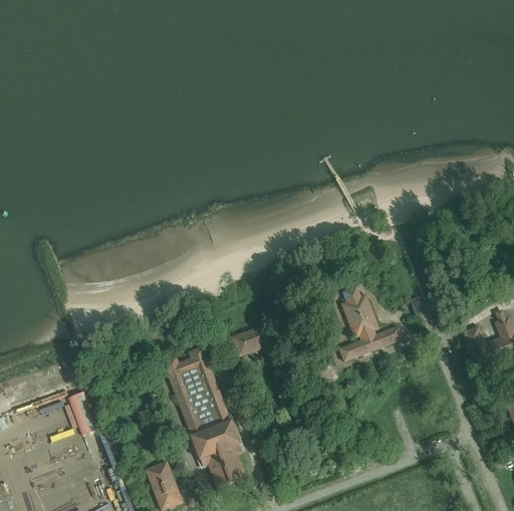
[(343,360),(402,338),(397,326),(374,334),(372,330),(377,328),(364,294),(359,296),(355,287),(342,292),(345,301),(341,303),(354,336),(358,335),(361,340),(339,348),(343,360)]
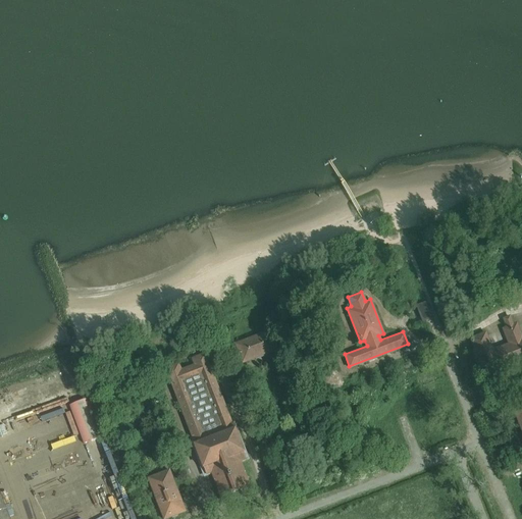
[(416,305),(422,320),(432,316),(426,301),(416,305)]
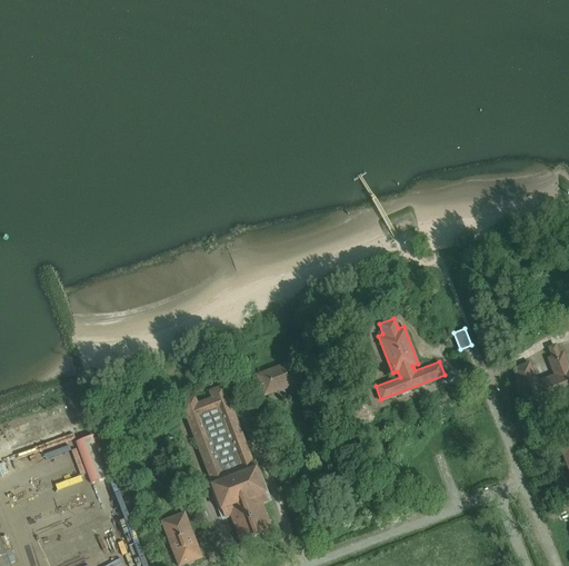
[(537,400),(538,403),(568,390),(568,367),(568,368),(562,351),(558,353),(555,344),(548,346),(551,356),(547,357),(553,374),(536,380),(528,361),(512,367),(517,380),(513,381),(520,396),(522,395),(526,405),(537,400)]
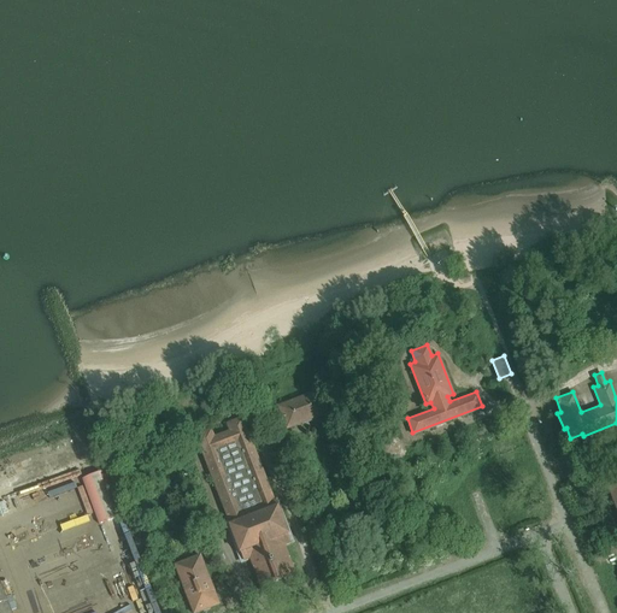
[(283,419),(286,428),(325,412),(317,389),(277,405),(280,412),(276,413),(280,420),(283,419)]
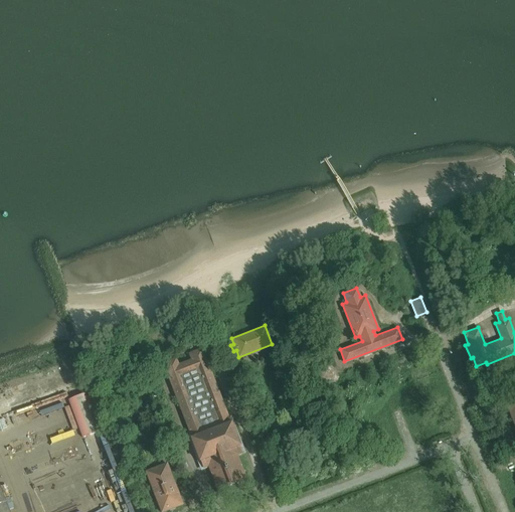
[(208,465),(218,489),(246,478),(236,454),(242,452),(228,415),(227,416),(201,348),(189,353),(191,358),(178,364),(175,357),(163,362),(189,431),(189,432),(202,467),(208,465)]
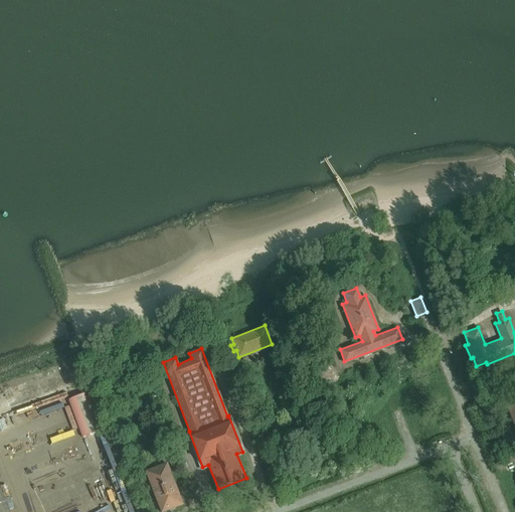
[(328,355),(317,358),(320,365),(330,363),(328,355)]
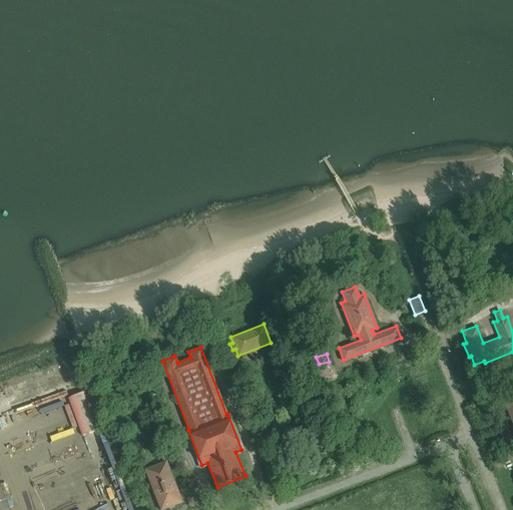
[(112,386),(119,383),(117,378),(110,380),(112,386)]
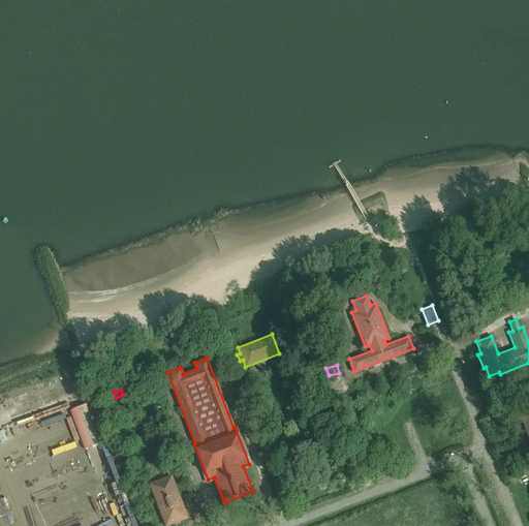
[(351,422),(341,395),(337,396),(347,423),(351,422)]
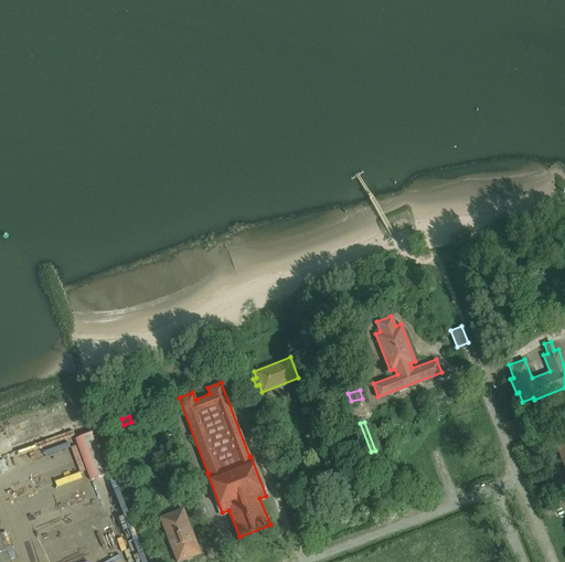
[(97,428),(75,437),(91,478),(114,469),(97,428)]
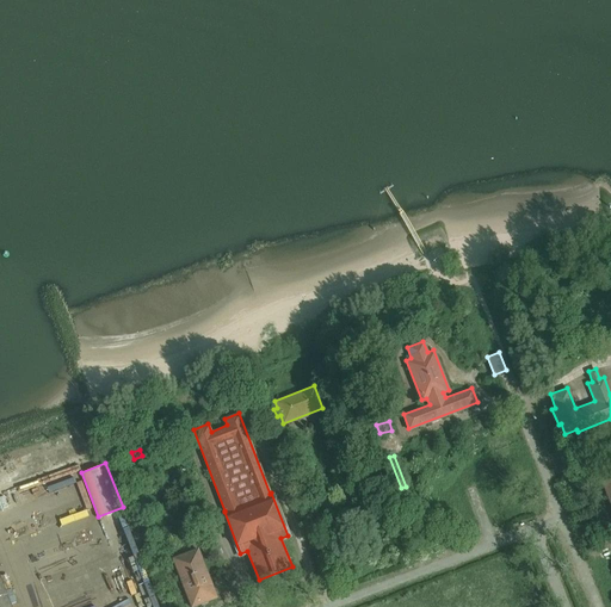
[(610,470),(600,475),(610,505),(610,470)]
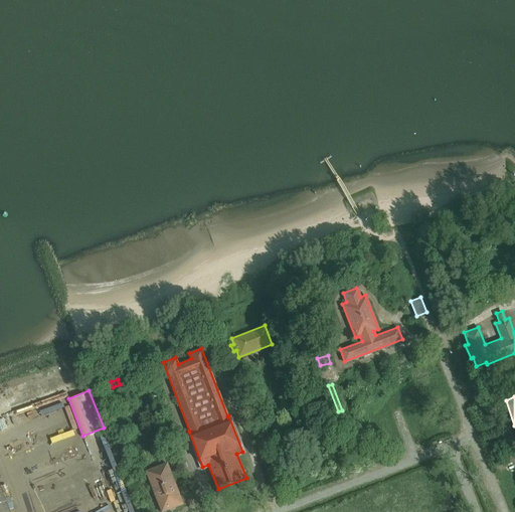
[(269,421),(268,421),(255,427),(258,433),(271,429),(269,421)]
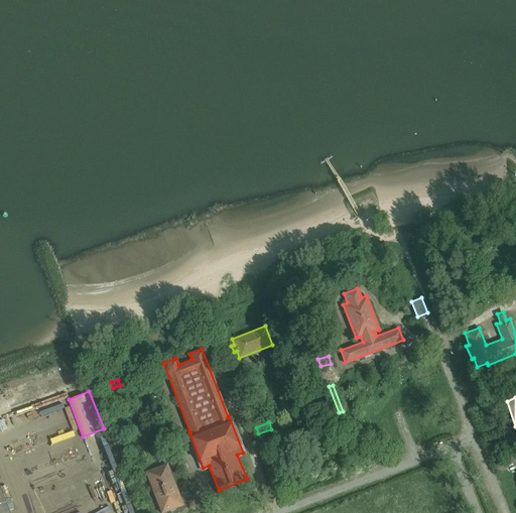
[(161,504),(158,505),(161,512),(182,504),(179,497),(177,498),(169,477),(171,476),(166,463),(145,472),(150,484),(153,483),(161,504)]
